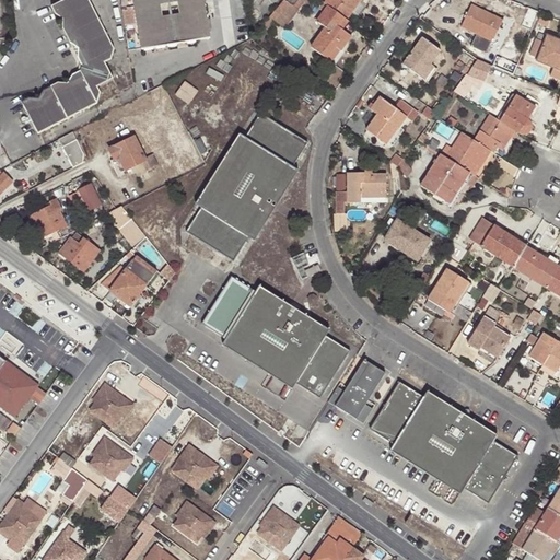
[(89,0),(63,0),(51,7),(55,14),(62,19),(62,28),(70,43),(78,48),(78,58),(81,66),(80,71),(72,74),(68,83),(58,82),(44,90),(38,97),(30,97),(21,102),(38,133),(97,104),(101,92),(97,86),(114,79),(105,62),(112,59),(115,49),(89,0)]
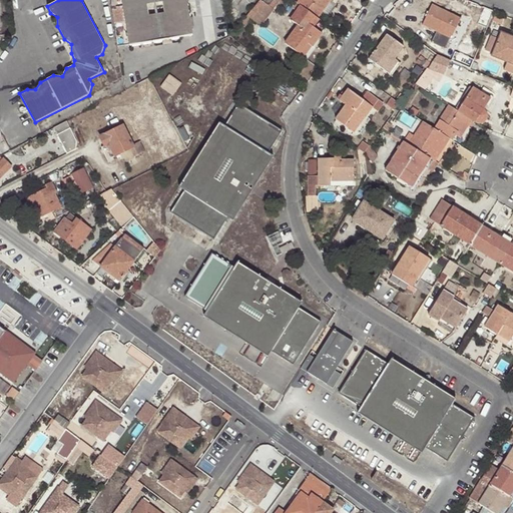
[(190,27),(189,17),(185,0),(121,0),(130,46),(192,35),(190,27)]
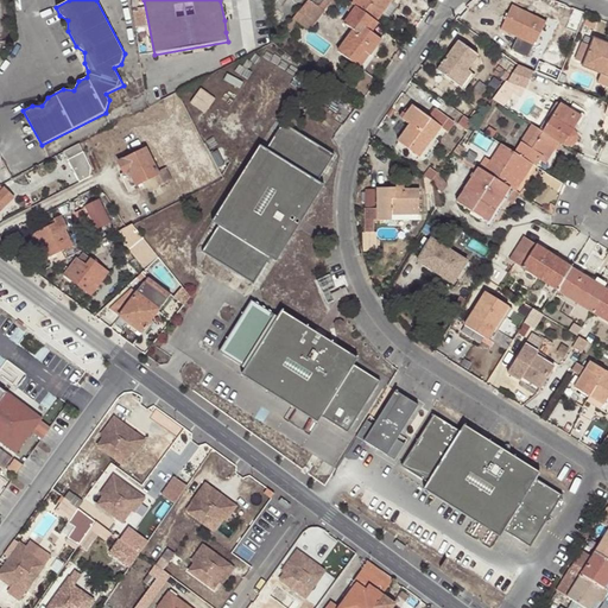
[(325,0),(308,0),(292,18),(297,21),(306,30),(325,6),(323,4),(325,0)]
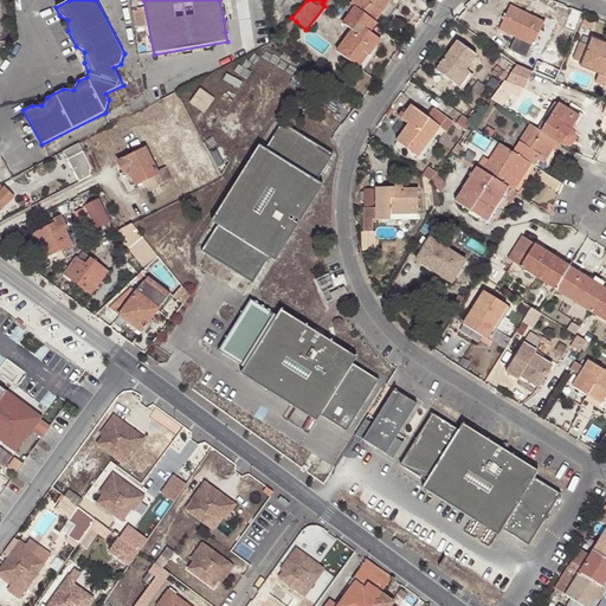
[(353,0),(350,2),(355,7),(375,21),(380,13),(388,19),(397,8),(389,2),(385,0),(353,0)]
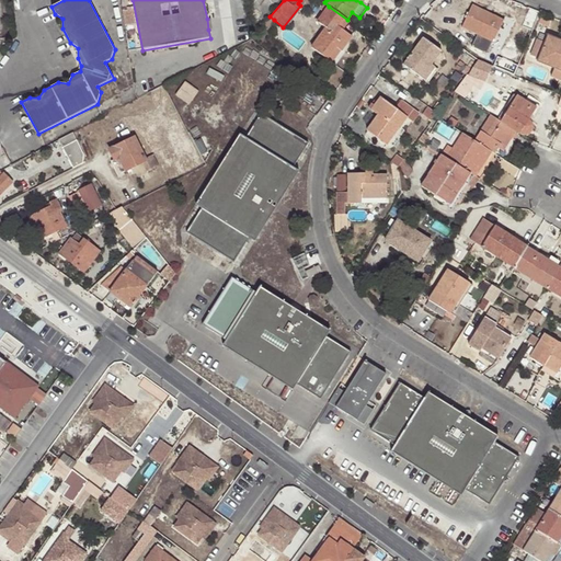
[(473,43),(474,43),(488,49),(489,49),(492,42),(493,43),(504,20),(472,4),(461,26),(478,34),(473,43)]
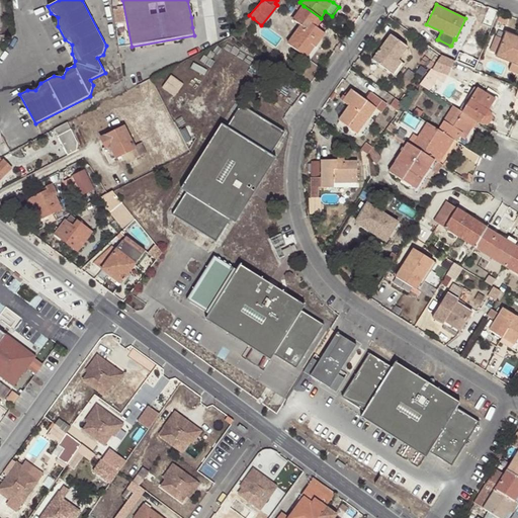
[(315,26),(322,18),(321,18),(304,6),(293,20),(300,25),(287,44),(304,56),(312,45),(316,47),(326,33),(315,26)]
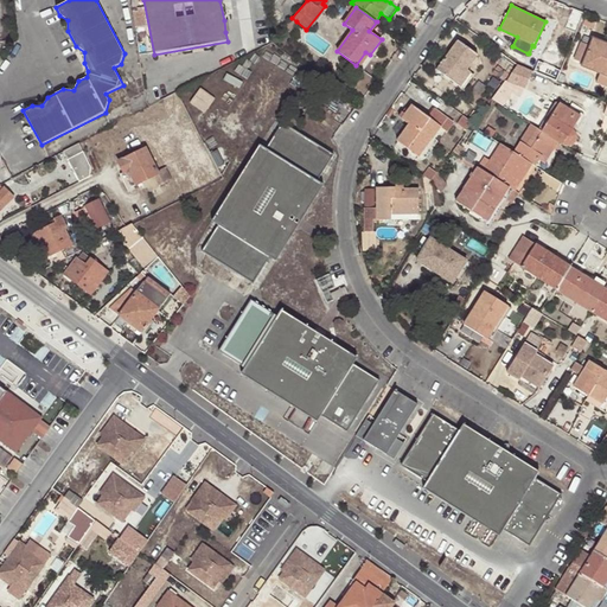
[(292,18),(286,26),(289,29),(296,21),(292,18)]
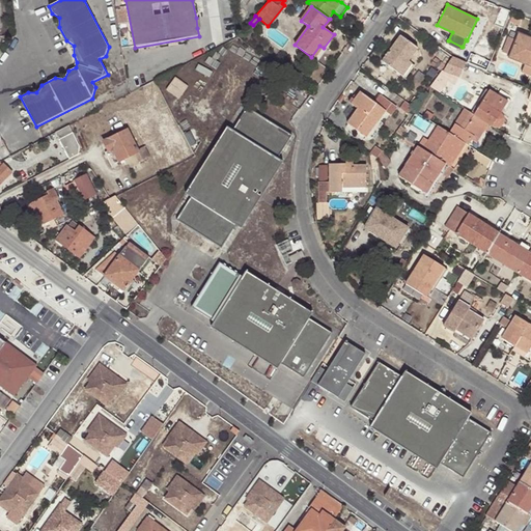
[(521,19),(512,16),(510,22),(520,25),(521,19)]
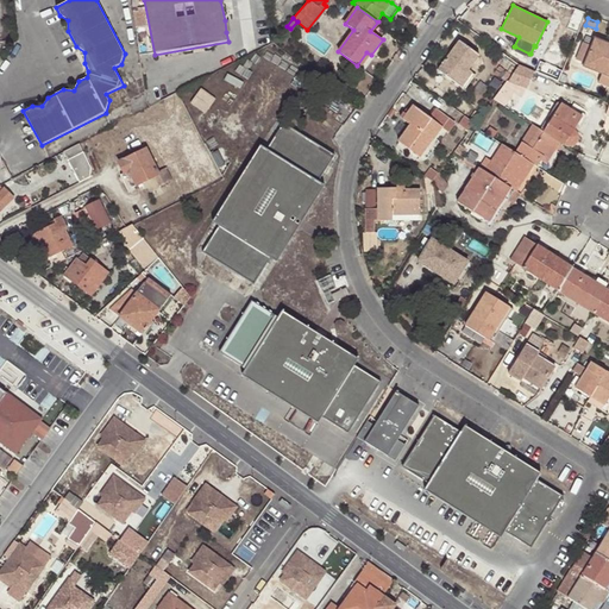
[(608,44),(595,38),(591,46),(583,43),(576,60),(585,63),(583,67),(603,74),(598,85),(608,88),(608,44)]
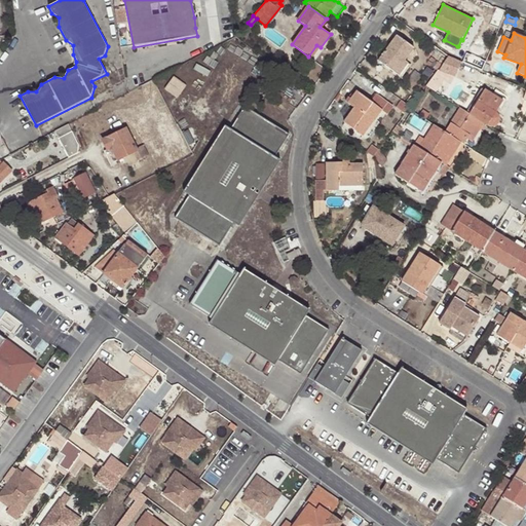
[(414,48),(397,35),(378,60),(399,75),(408,63),(405,61),(414,48)]
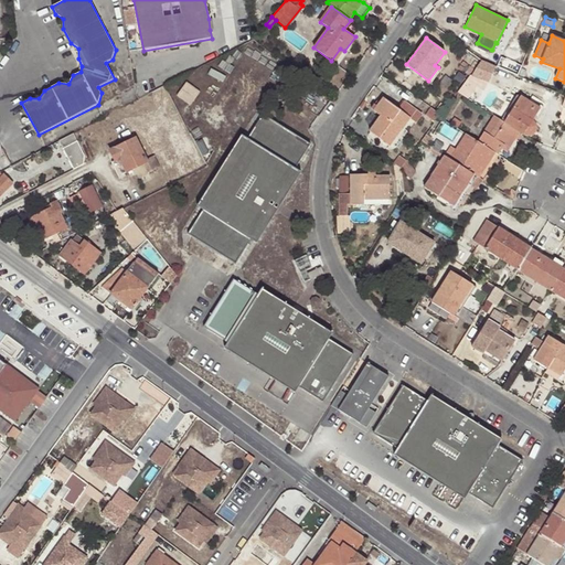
[(491,50),(478,43),(475,49),(489,55),(491,50)]
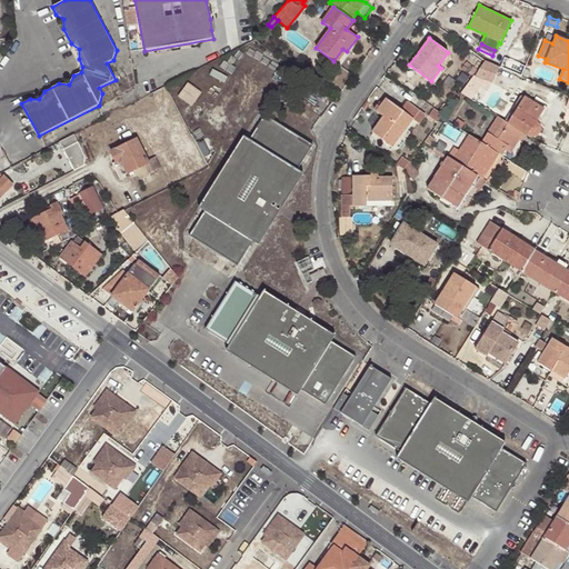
[(349,55),(347,51),(342,49),(333,61),(340,67),(349,55)]
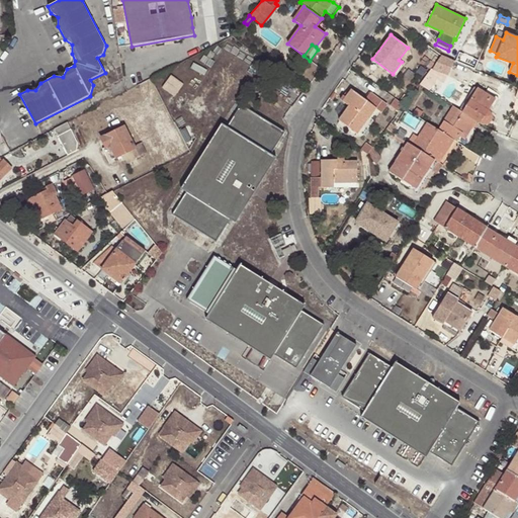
[(443,53),(424,85),(438,94),(458,62),(443,53)]
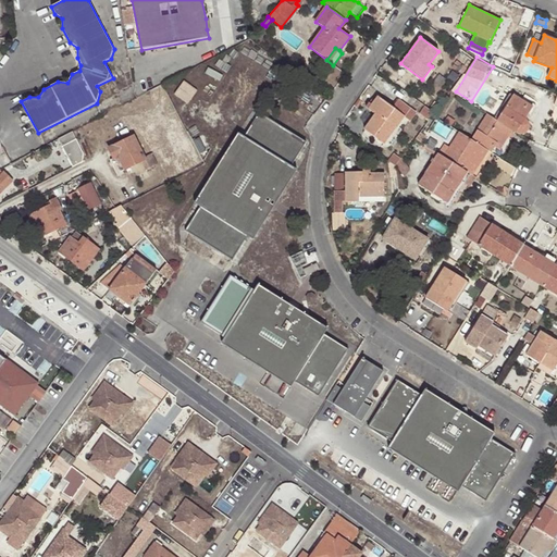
[(187,81),(177,94),(189,102),(200,89),(187,81)]
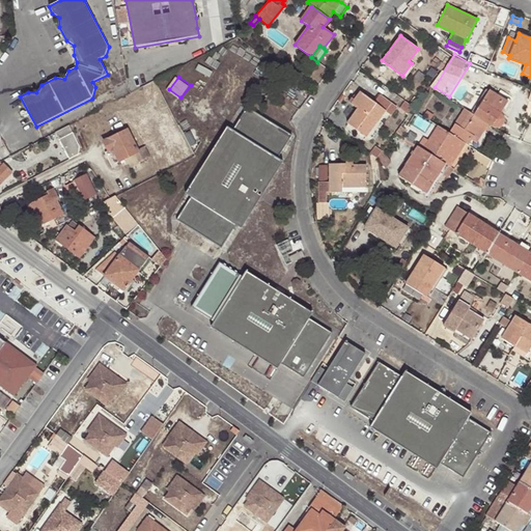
[(477,117),(488,124),(493,127),(508,103),(502,99),(490,90),(483,100),(480,98),(474,108),(477,109),(474,114),(477,117)]
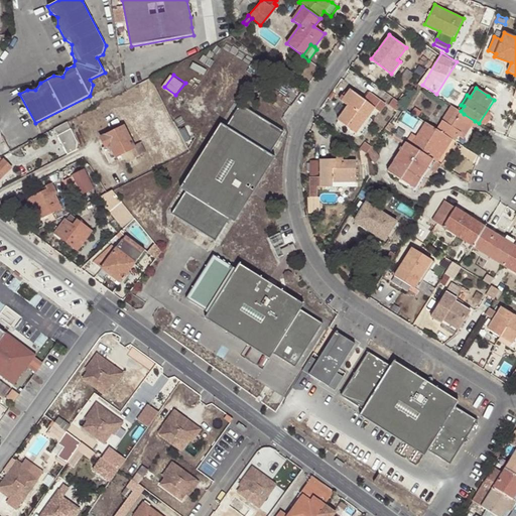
[(470,97),(476,88),(475,88),(474,88),(472,89),(471,90),(470,92),(467,95),(470,97)]
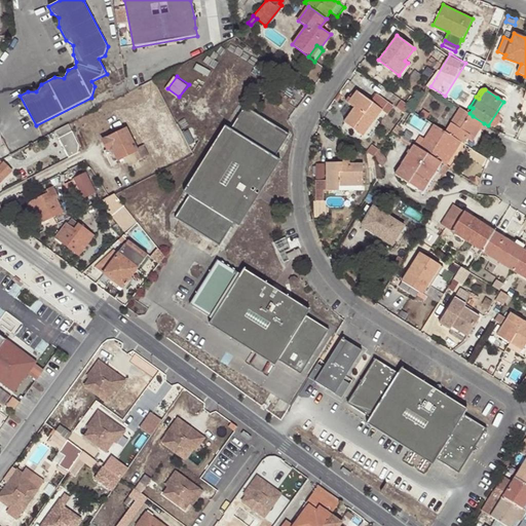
[(358,90),(351,99),(348,104),(354,109),(346,118),(357,125),(353,129),(363,137),(382,110),(387,114),(393,107),(376,94),(371,101),(358,90)]
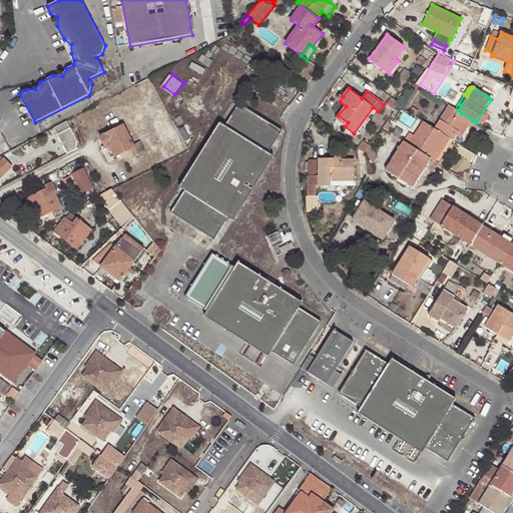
[(476,122),(479,124),(480,124),(481,124),(482,123),(483,123),(485,122),(486,120),(487,119),(488,117),(488,115),(487,114),(486,112),(490,107),(493,102),(494,100),(494,98),(493,96),(492,95),(486,92),(485,95),(491,99),(476,122)]
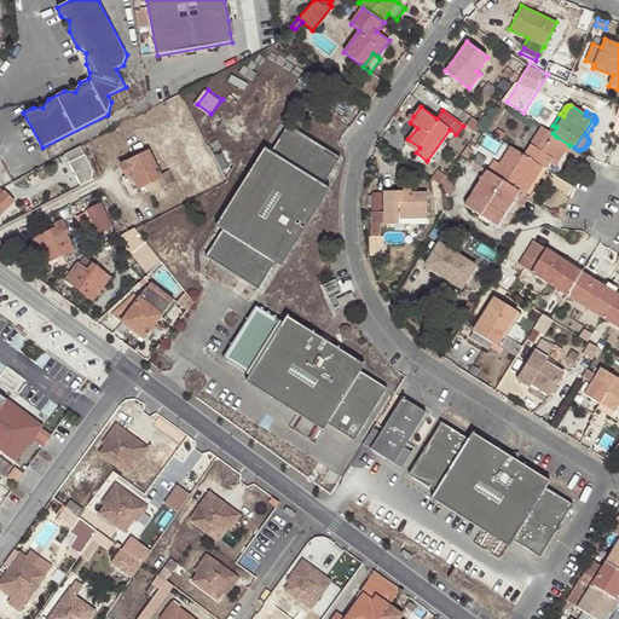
[(480,127),(482,125),(473,117),(467,127),(476,134),(480,127)]
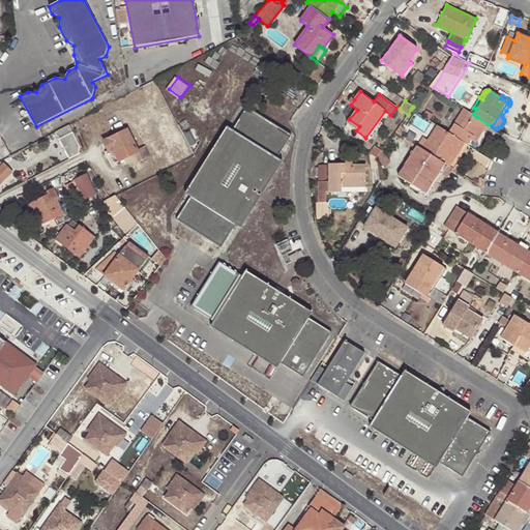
[(292,136),(246,107),(232,129),(190,197),(176,219),(221,247),(236,225),(277,158),(292,136)]
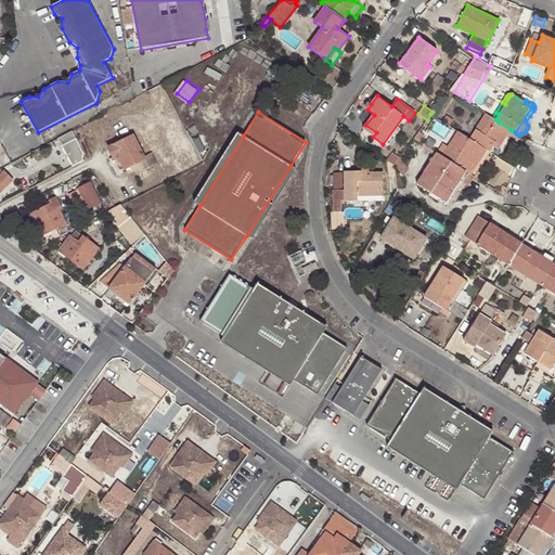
[(469,139),(486,150),(489,152),(493,145),(495,142),(500,145),(511,130),(499,123),(495,119),(492,118),(488,115),(483,123),(480,120),(469,139)]
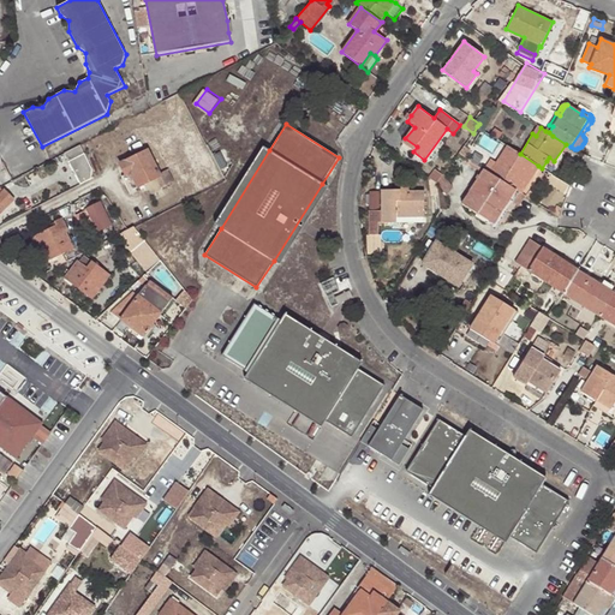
[(502,133),(495,129),(490,135),(499,139),(502,133)]
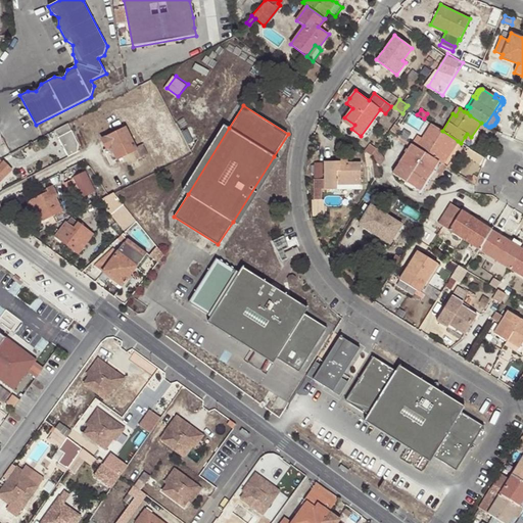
[(354,125),(344,117),(341,122),(351,129),(354,125)]
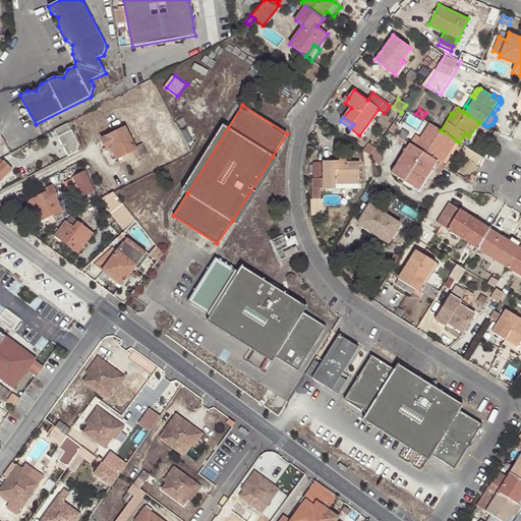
[(67,156),(82,151),(72,122),(57,127),(67,156)]
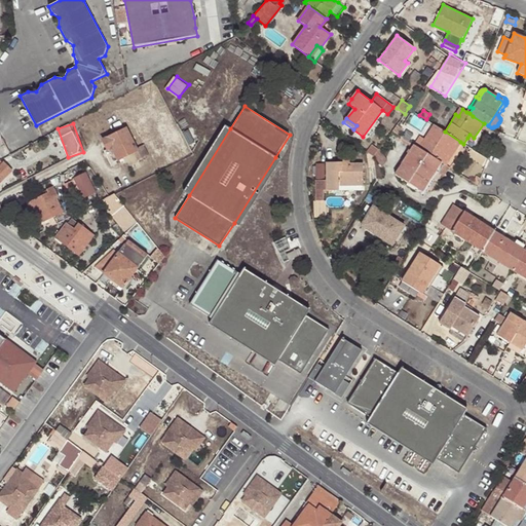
[(447,154),(451,157),(460,142),(445,132),(434,124),(425,137),(421,134),(417,140),(422,143),(419,148),(429,154),(442,162),(447,154)]
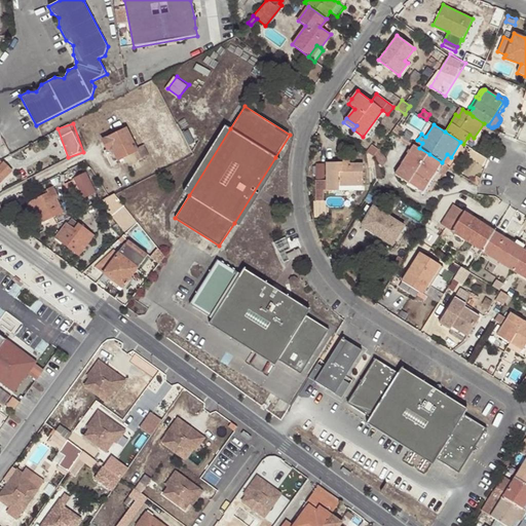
[(189,195),(230,128),(225,125),(183,191),(189,195)]
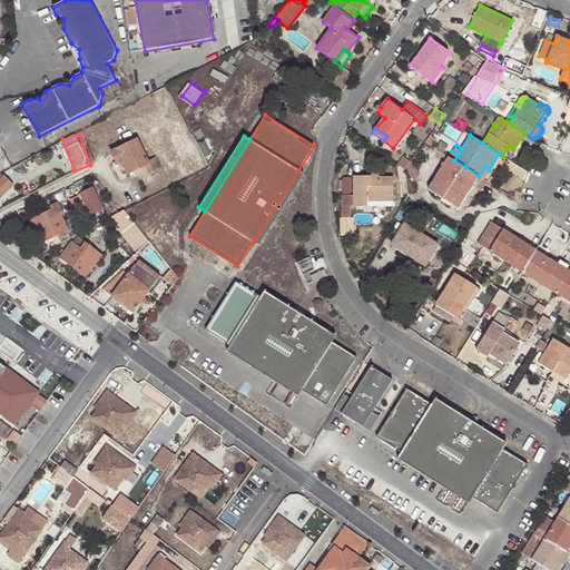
[(149,163),(137,139),(111,151),(116,161),(112,164),(119,178),(149,163)]
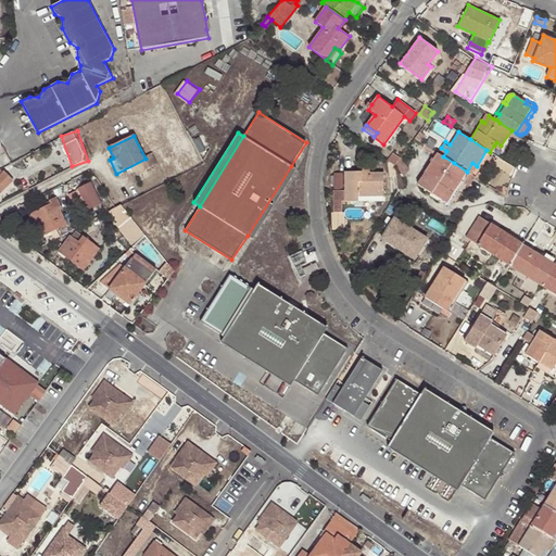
[(388,161),(394,166),(395,164),(400,158),(393,152),(388,161)]
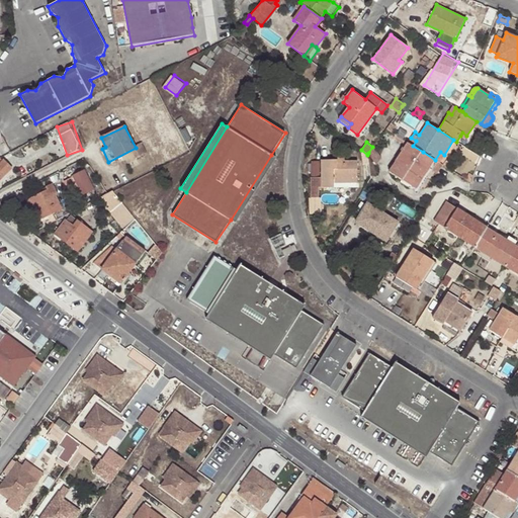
[(413,146),(408,143),(390,172),(412,186),(416,189),(426,172),(435,160),(423,152),(413,146)]
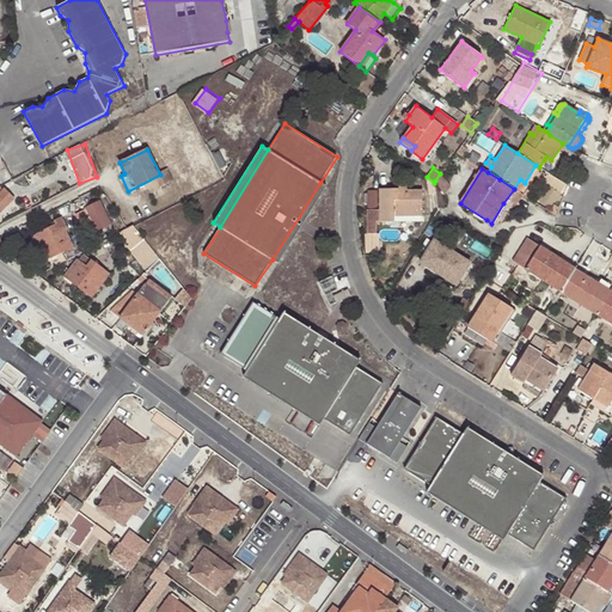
[(451,187),(441,173),(440,173),(435,181),(445,195),(451,187)]
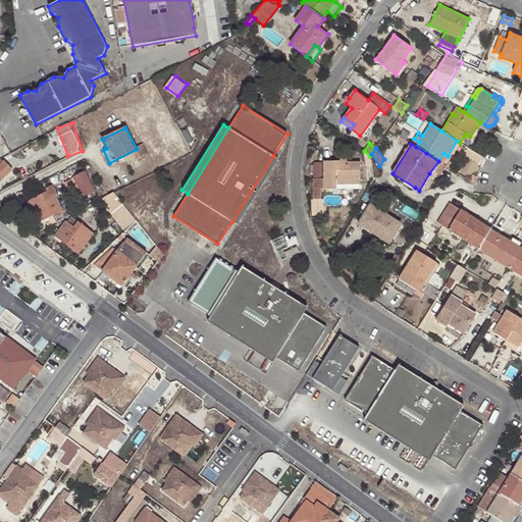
[(442,164),(448,156),(444,153),(438,161),(442,164)]
